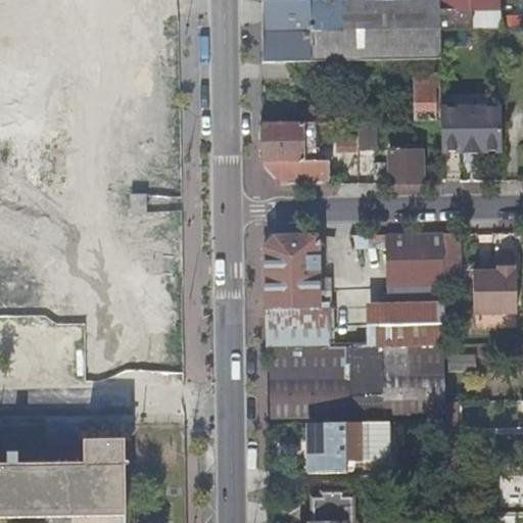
[(278,0),(263,0),(264,62),(313,61),(335,60),(414,59),(439,58),(439,28),(439,9),(438,0),(278,0)]
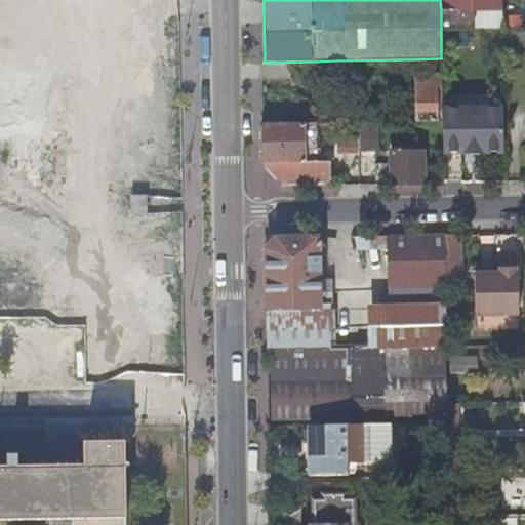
[(460,8),(459,0),(440,0),(441,9),(460,8)]
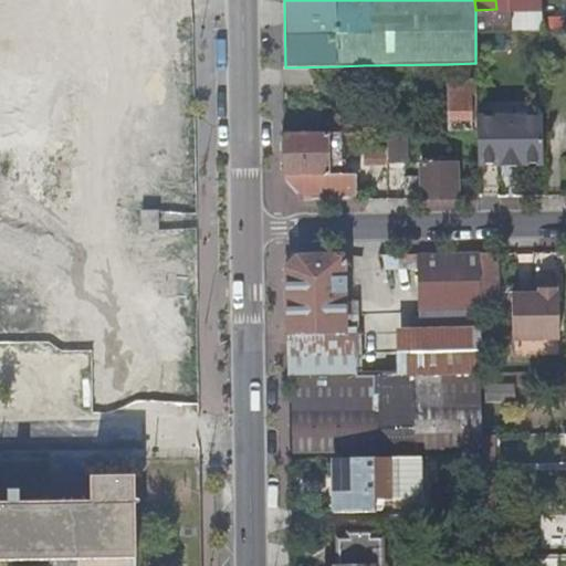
[(495,0),(496,9),(475,10),(475,30),(543,29),(542,0),(495,0)]
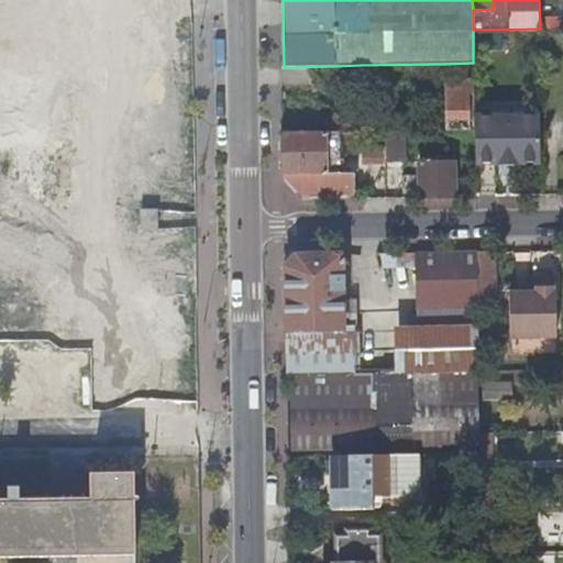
[(468,87),(474,87),(473,63),(445,64),(448,130),(470,129),(468,87)]
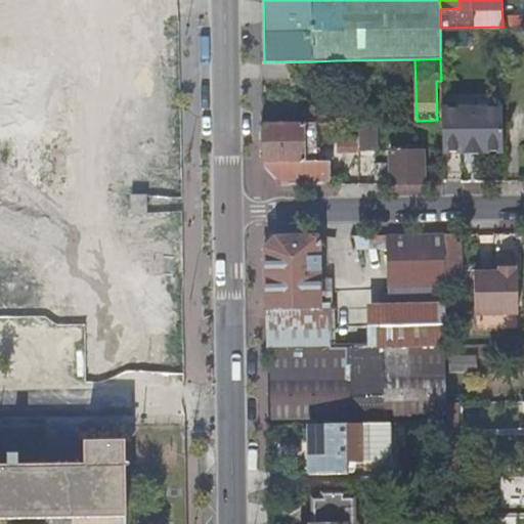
[(336,73),(336,60),(313,61),(313,73),(336,73)]
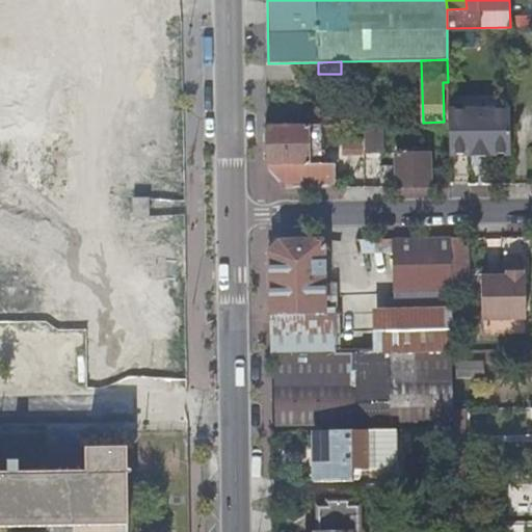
[(318,74),(318,62),(268,63),(268,79),(300,78),(303,78),(303,84),(318,84),(318,74)]
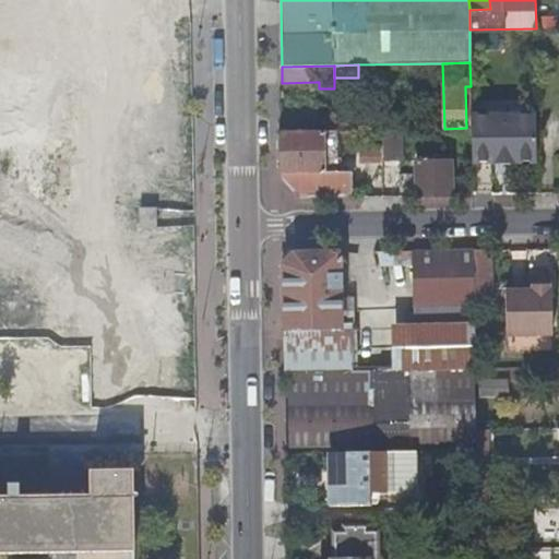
[(535,111),(471,113),(471,165),(536,164),(535,111)]
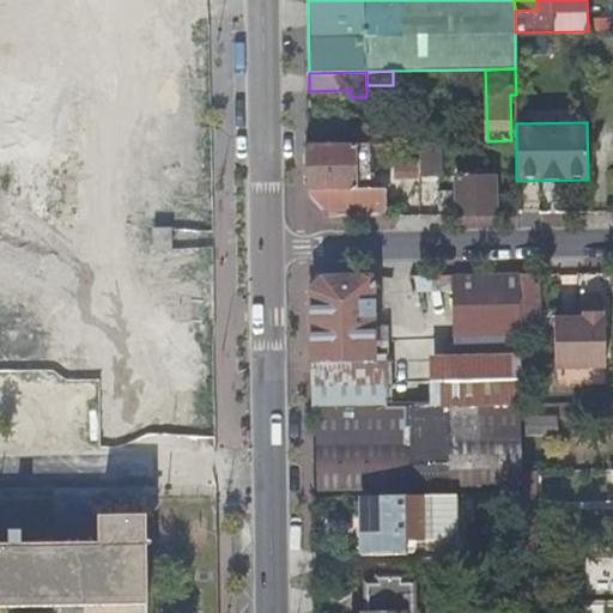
[(395,177),(419,176),(419,174),(418,143),(392,143),(392,171),(395,171),(395,177)]
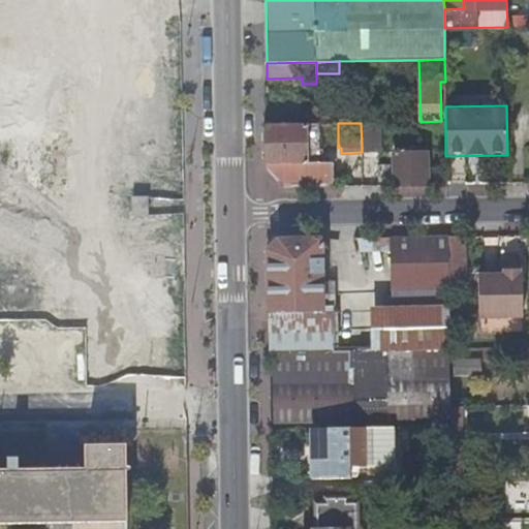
[(380,150),(381,123),(361,123),(362,150),(380,150)]
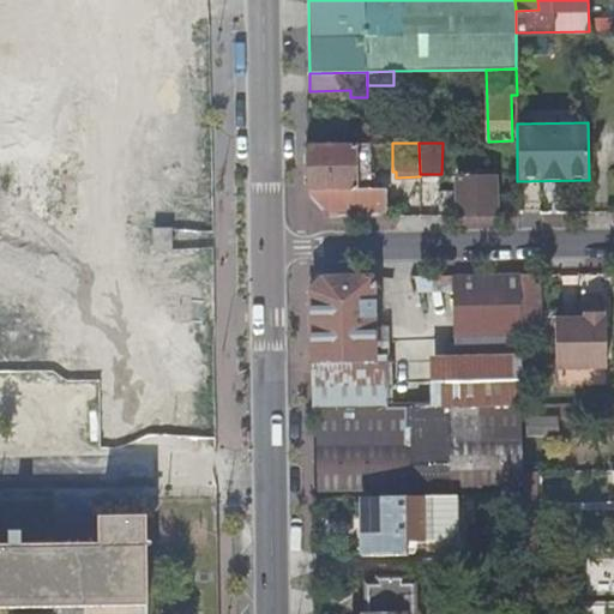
[(371,156),(371,144),(308,145),(309,190),(331,210),(385,209),(385,187),(356,188),(356,181),(377,181),(375,175),(371,175),(371,156)]
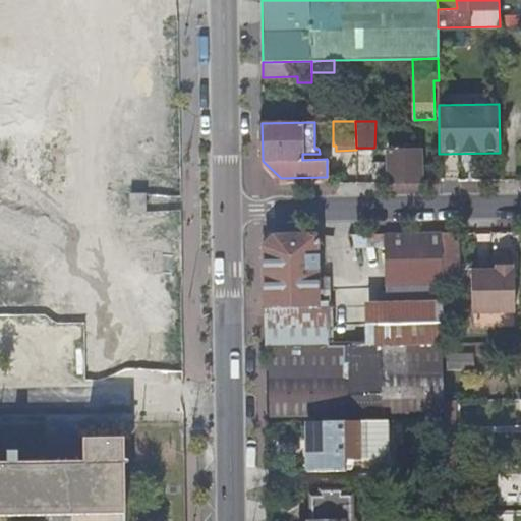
[(314,122),(314,132),(328,132),(328,122),(314,122)]
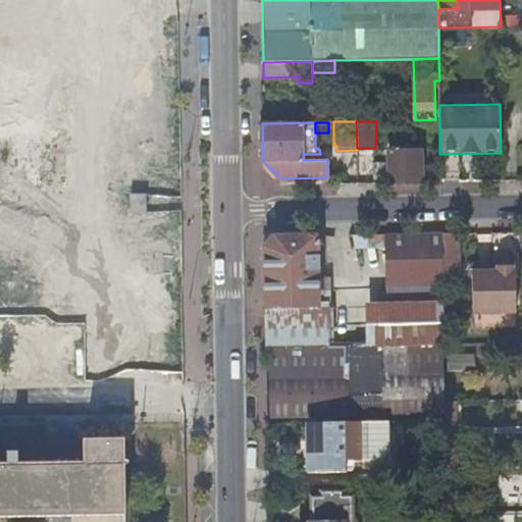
[(375,181),(422,181),(421,150),(389,150),(390,161),(375,162),(375,181)]
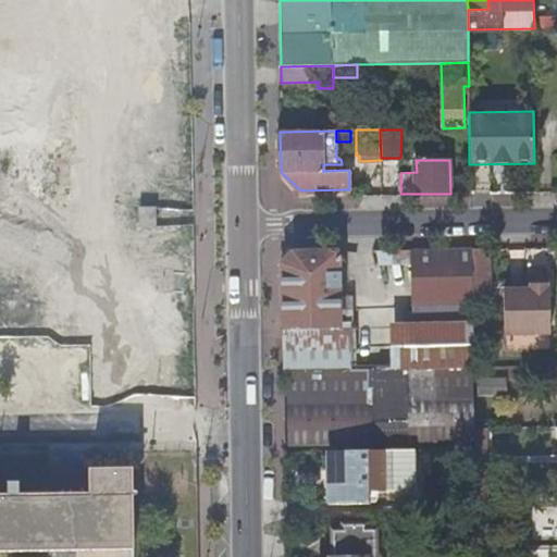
[(141,208),(141,229),(160,229),(159,207),(141,208)]
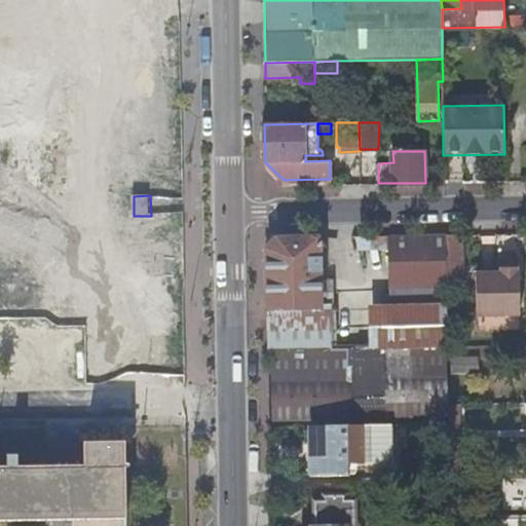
[(439,346),(447,346),(447,336),(446,282),(446,277),(446,266),(446,234),(357,236),(357,242),(390,242),(391,305),(384,306),(385,378),(386,418),(441,417),(439,346)]
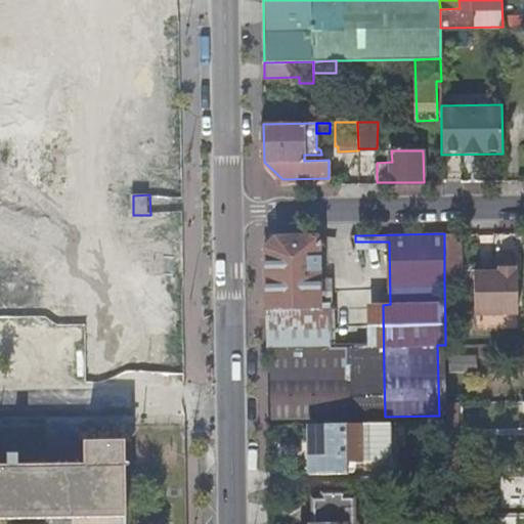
[(460,233),(444,233),(444,265),(444,276),(461,276),(460,233)]
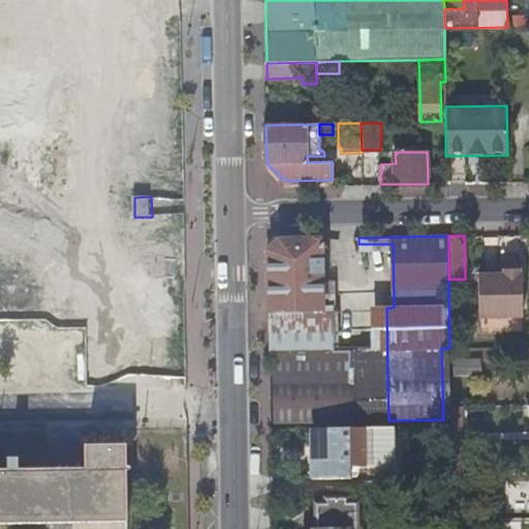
[(352,422),(351,381),(350,350),(332,351),(329,238),(278,239),(268,249),(269,352),(273,352),(274,424),(352,423),(352,422)]
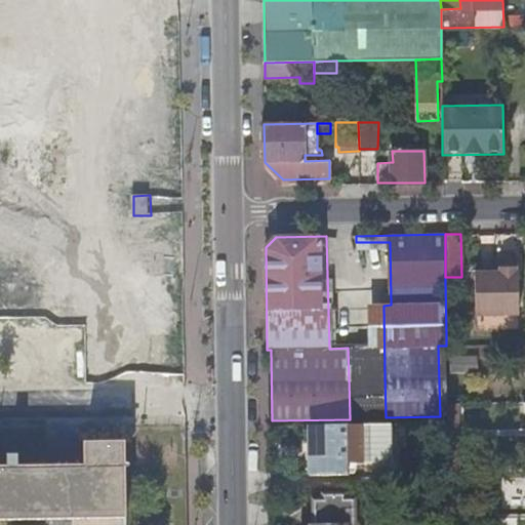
[(475,273),(475,313),(519,313),(519,272),(516,272),(500,273),(494,273),(475,273)]
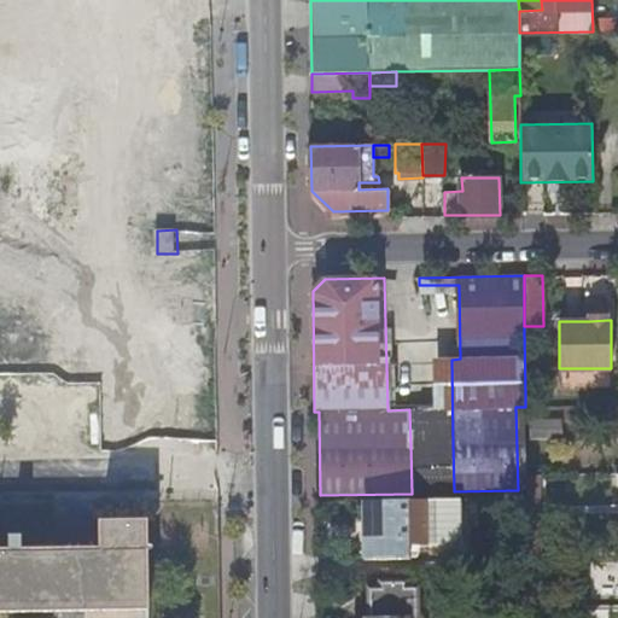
[(58,327),(56,361),(126,365),(128,331),(58,327)]
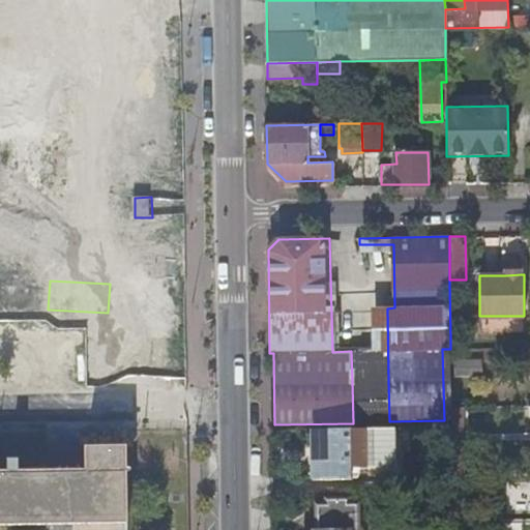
[(118,374),(175,373),(173,307),(117,310),(118,374)]
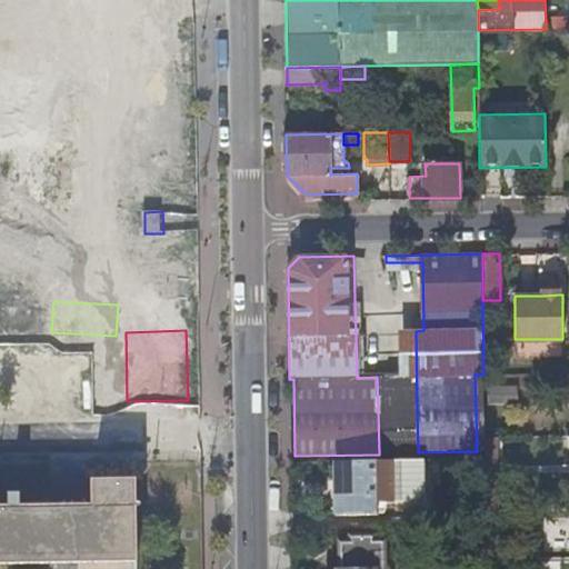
[(517,405),(517,388),(490,389),(491,405),(517,405)]
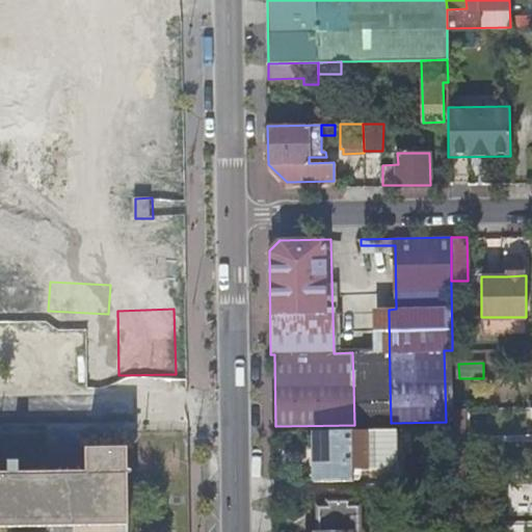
[(391,423),(390,382),(353,383),(354,424),(391,423)]
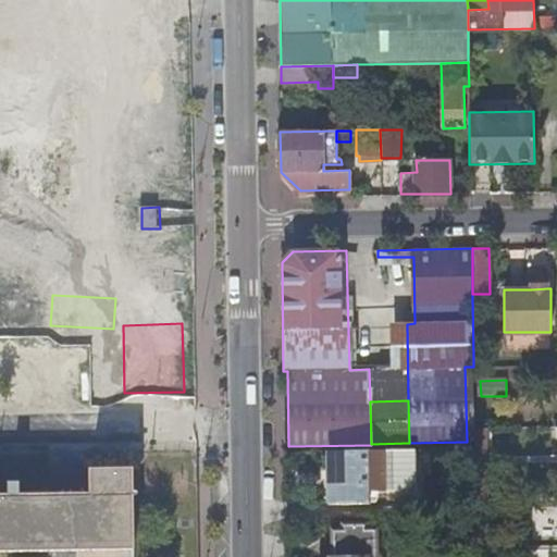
[(487,498),(486,428),(474,429),(475,448),(475,487),(477,499),(487,498)]
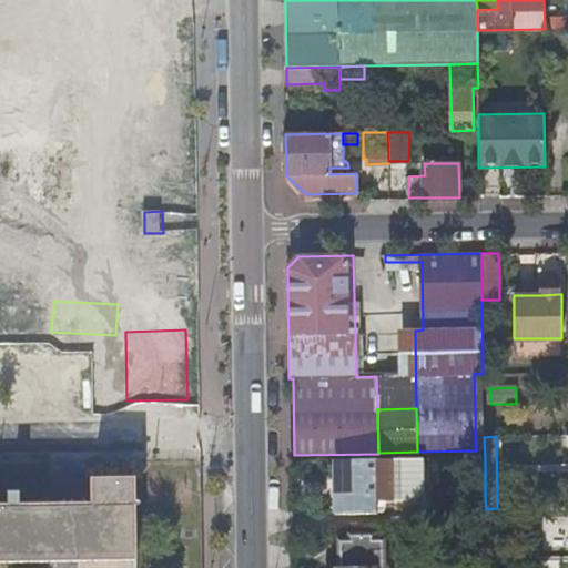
[(423,500),(423,458),(337,460),(337,494),(335,494),(335,514),(378,513),(377,501),(423,500)]
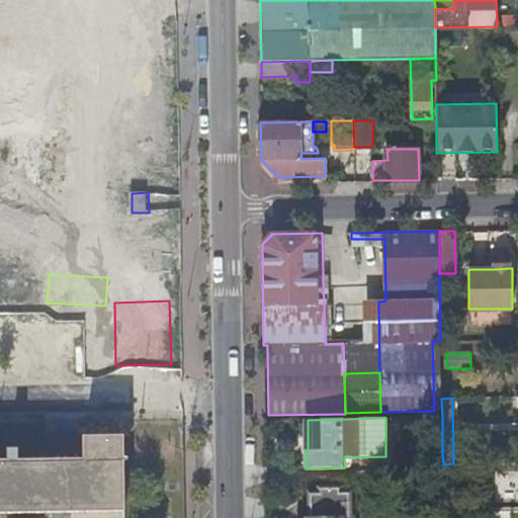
[(70,517),(124,517),(123,435),(83,436),(83,460),(0,461),(0,511),(71,511),(70,517)]
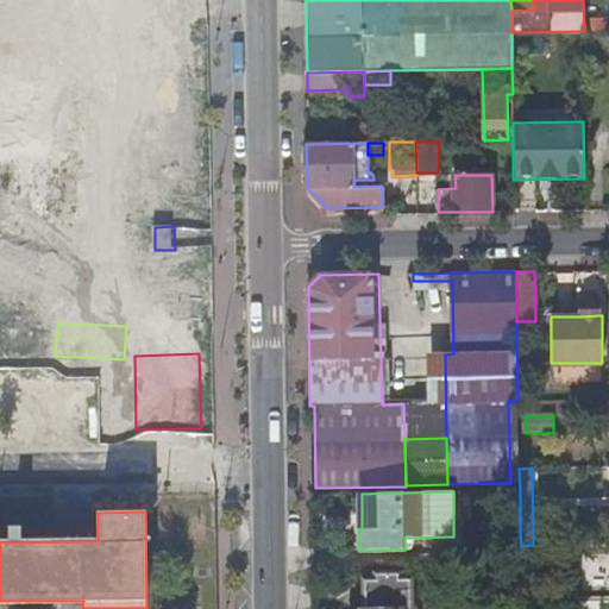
[(520,533),(510,533),(510,563),(521,562),(521,546),(520,533)]
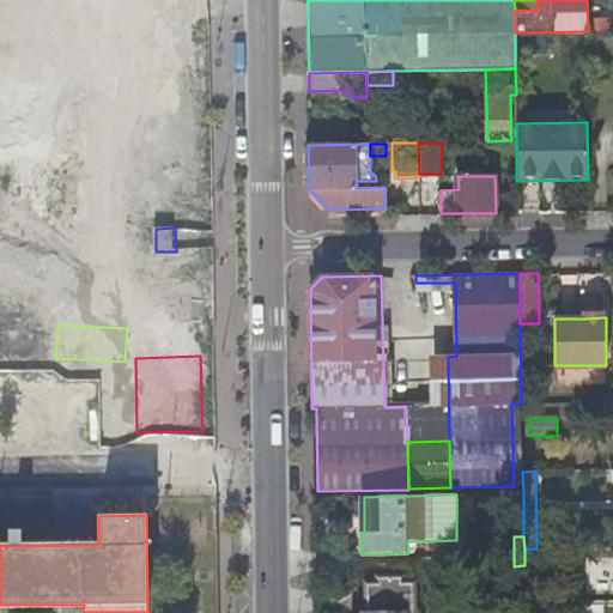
[(412,612),(412,582),(366,583),(366,612),(412,612)]
